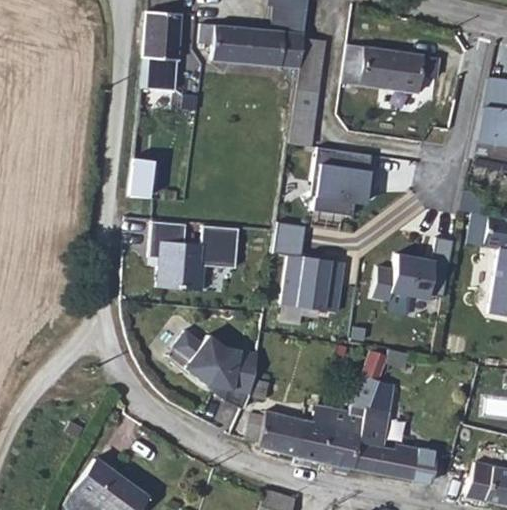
[(212,57),(298,66),(302,37),(307,0),(269,0),(270,1),(276,3),(273,28),(202,21),(200,42),(213,43),(212,57)]
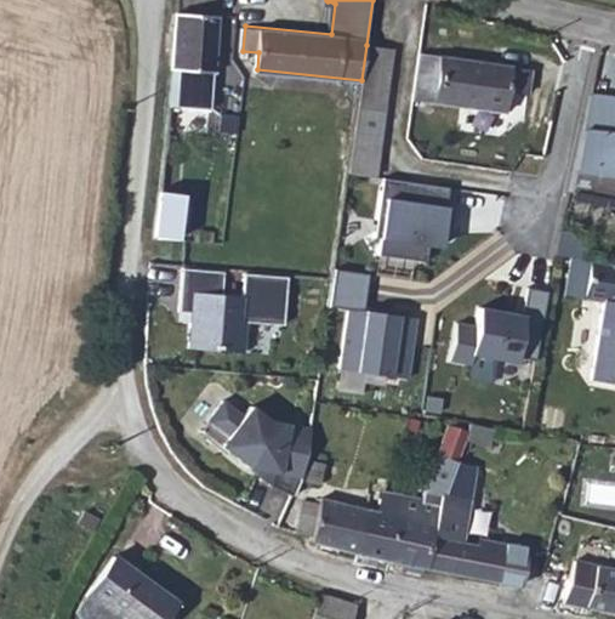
[(172,107),(214,111),(221,15),(180,11),(172,107)]
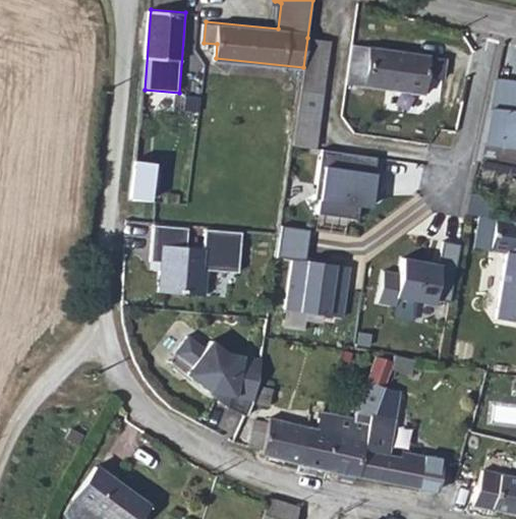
[(300,87),(292,146),(313,148),(318,149),(331,42),(307,38),(303,67),(300,87)]
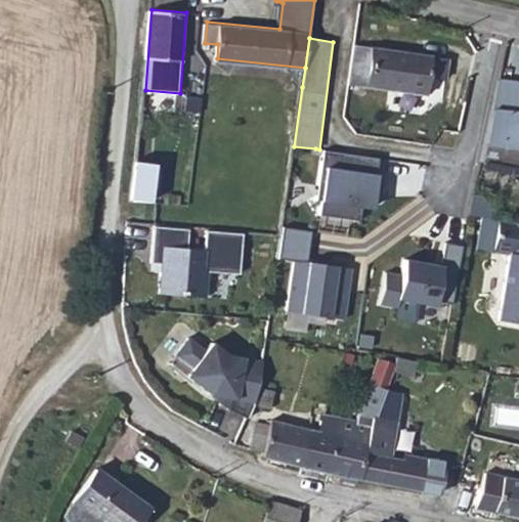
[(349,83),(427,93),(429,77),(447,80),(450,57),(354,45),(349,83)]
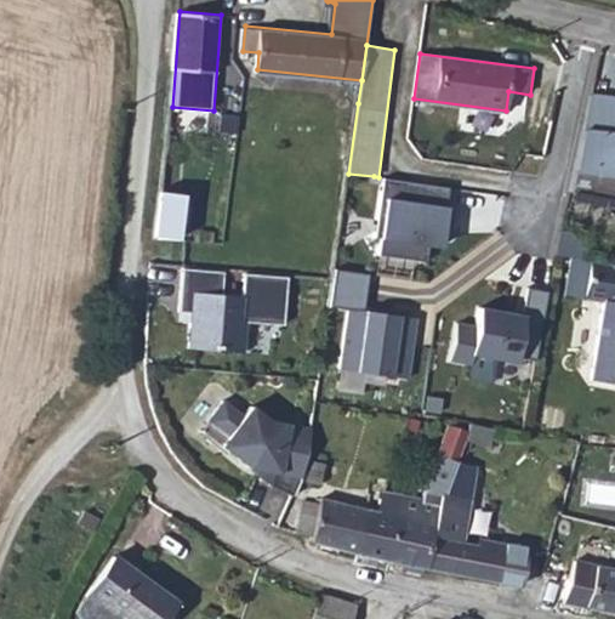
[(614,97),(594,96),(573,193),(609,202),(614,202),(614,97)]
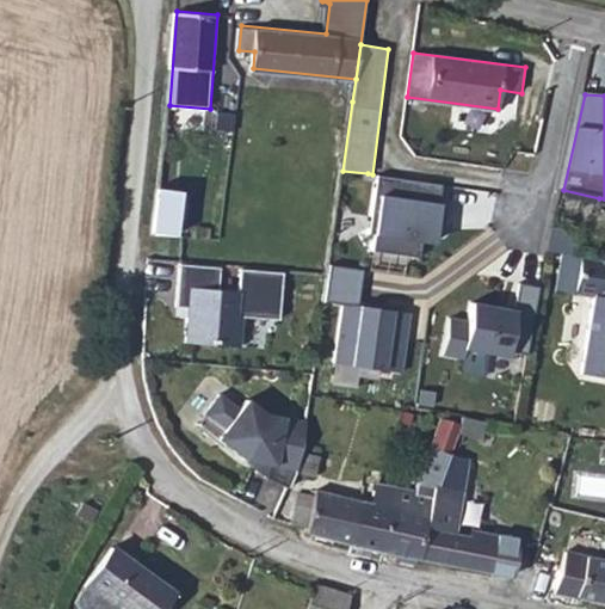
[(445,190),(382,180),(376,254),(425,262),(425,246),(443,248),(445,190)]
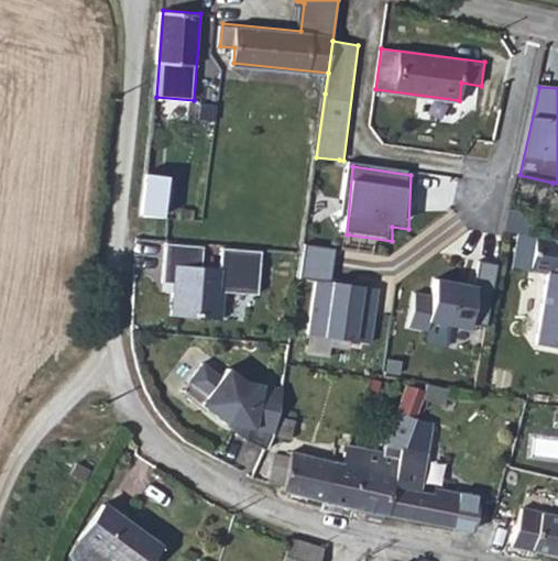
[(557,183),(553,183),(520,175),(517,186),(551,194),(557,194),(557,183)]
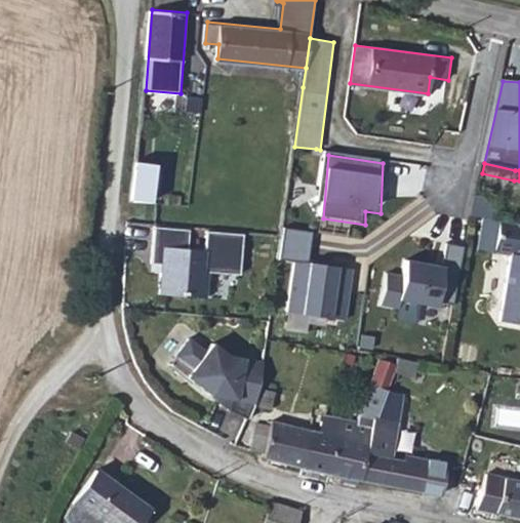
[(134,220),(157,223),(163,168),(140,166),(134,220)]
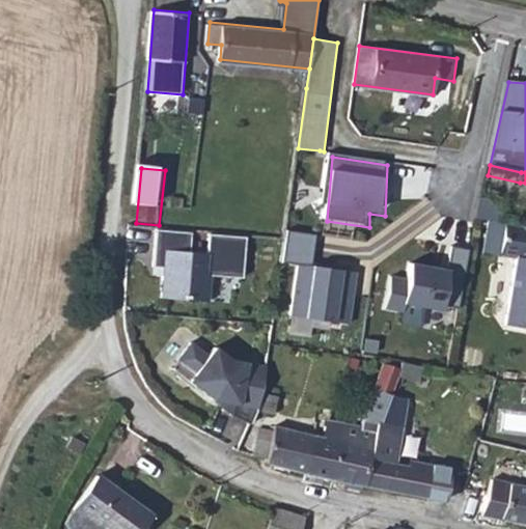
[(525,227),(514,226),(508,257),(524,260),(514,328),(525,329),(525,227)]
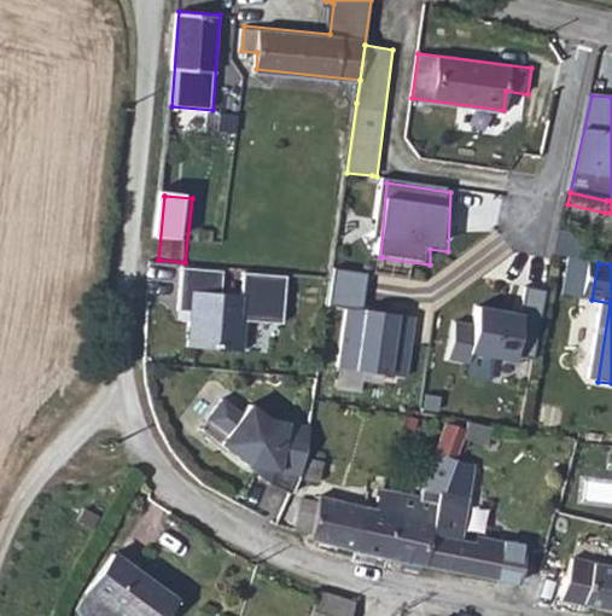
[(285,321),(289,275),(254,272),(245,271),(243,295),(223,292),(226,268),(220,268),(185,265),(180,308),(192,309),(190,343),(244,348),(248,318),(285,321)]
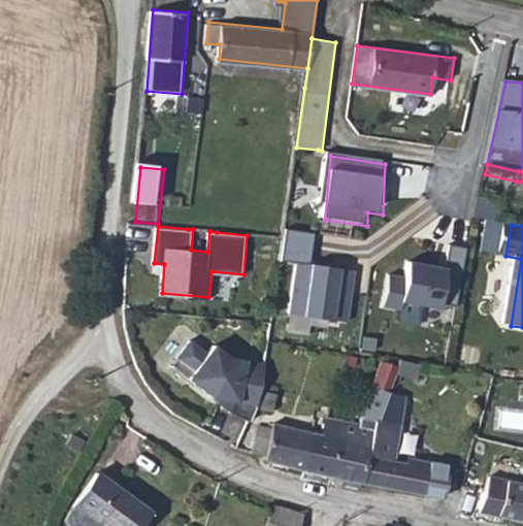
[(315,234),(286,230),(281,262),(297,265),(290,316),(348,324),(355,272),(311,265),(315,234)]
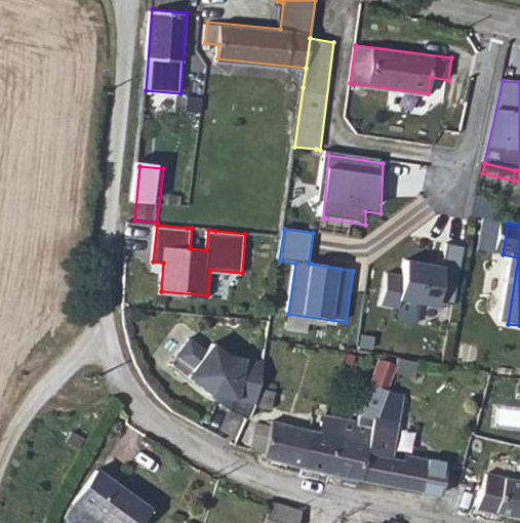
[(466,248),(449,244),(444,269),(407,260),(404,277),(389,274),(382,305),(400,309),(401,300),(437,308),(438,303),(454,307),(466,248)]
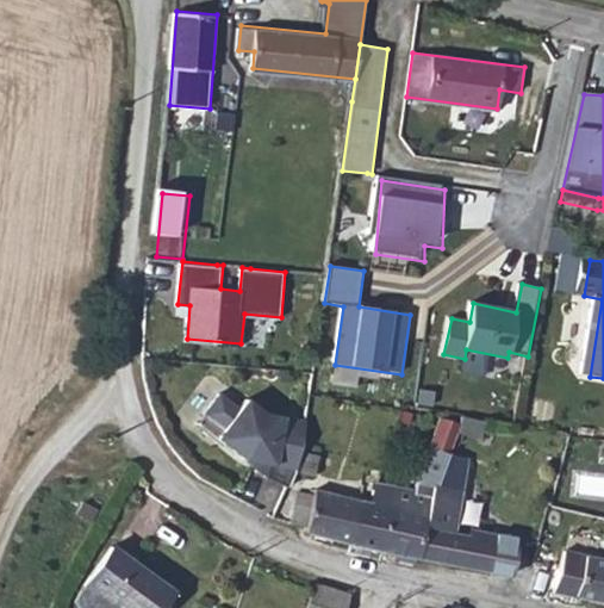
[(249,316),(248,345),(265,346),(266,317),(249,316)]
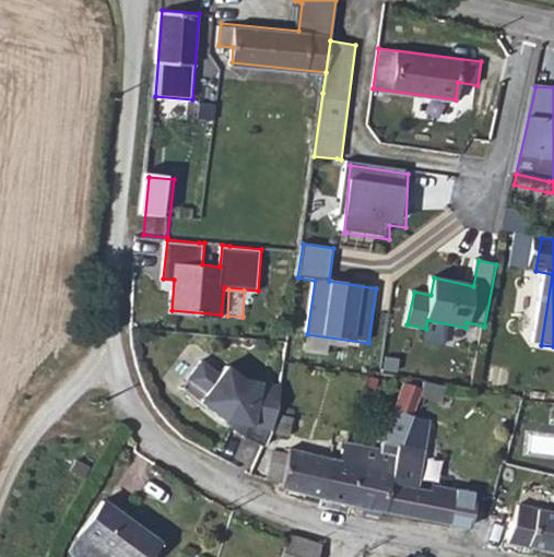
[(281,390),(244,382),(227,367),(220,376),(202,362),(187,380),(205,394),(198,403),(223,424),(245,428),(243,439),(267,448),(271,435),(277,412),(281,390)]
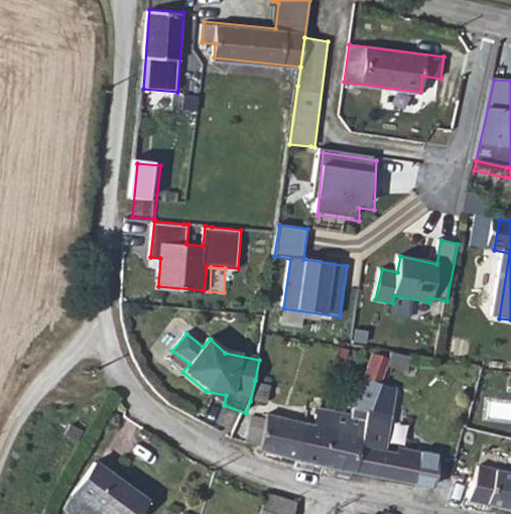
[(352,413),(337,410),(328,467),(359,473),(363,445),(367,411),(371,411),(380,382),(388,358),(373,353),(352,413)]
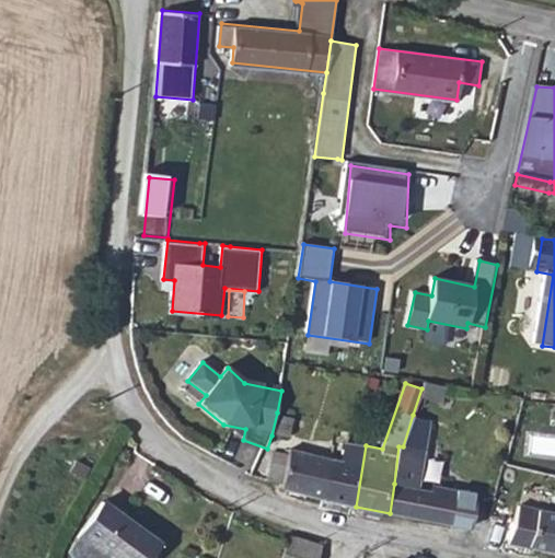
[(272,436),(290,440),(296,416),(277,413),(272,436)]
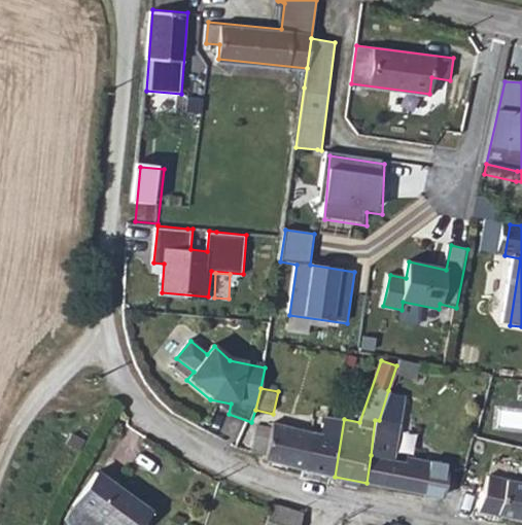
[(451,463),(449,462),(408,453),(406,462),(393,460),(406,394),(388,390),(379,420),(375,420),(371,455),(367,483),(407,491),(444,497),(451,463)]
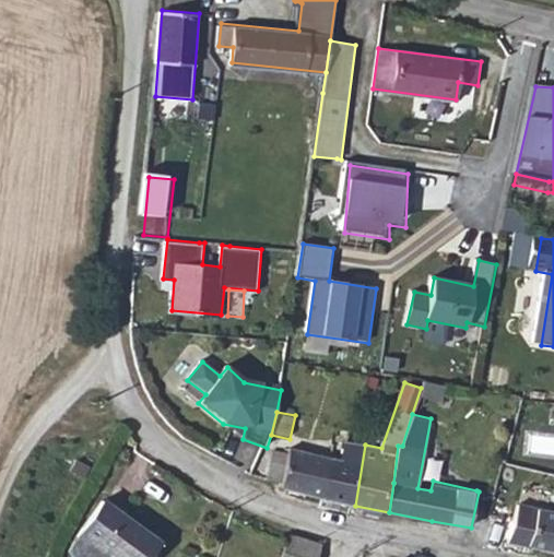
[(322,498),(355,506),(365,445),(345,441),(342,458),(331,455),(322,498)]
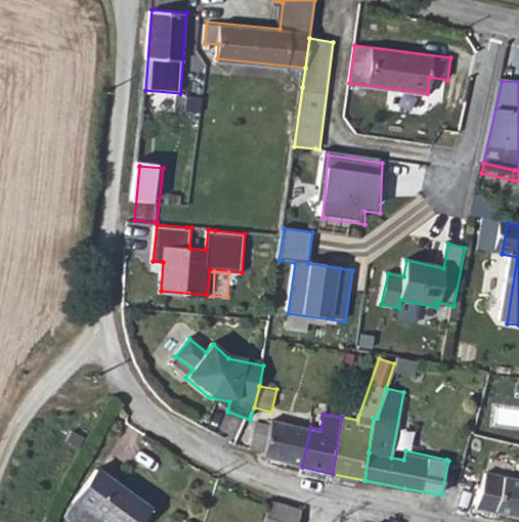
[(263,458),(302,467),(310,427),(271,419),(270,424),(256,421),(253,434),(250,448),(264,451),(263,458)]
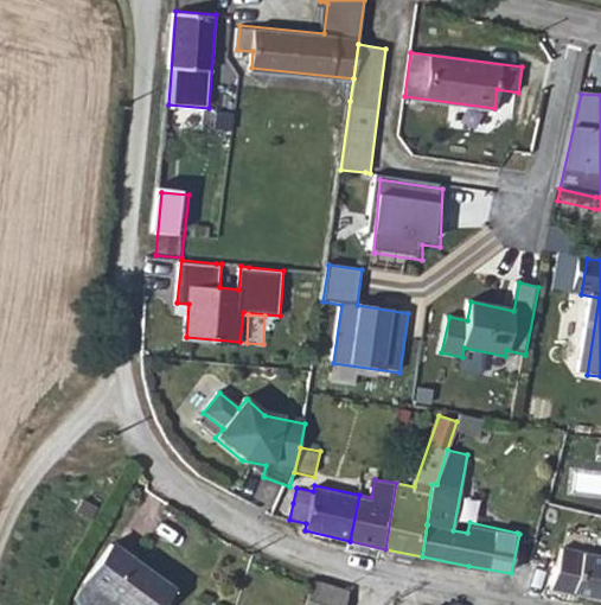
[(87,583),(115,604),(161,604),(173,588),(114,545),(87,583)]
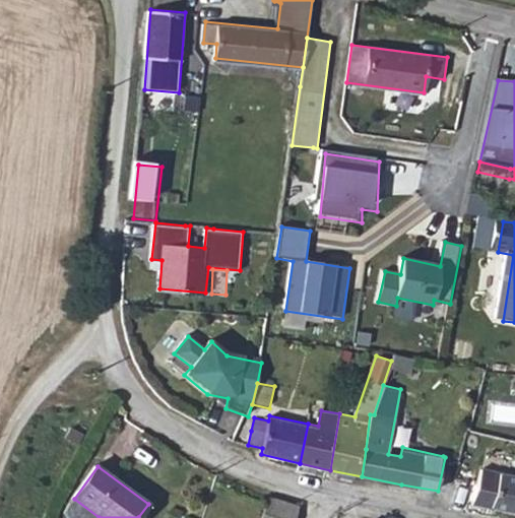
[(514,475),(483,468),(475,504),(487,507),(514,513),(514,475)]
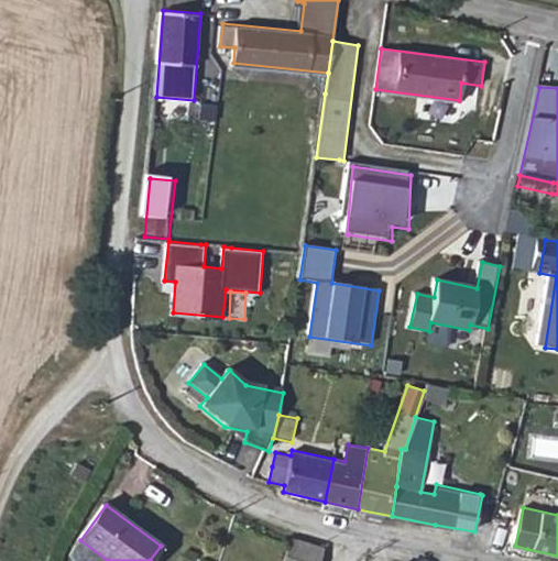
[(323,560),(326,549),(291,539),(285,560),(323,560)]
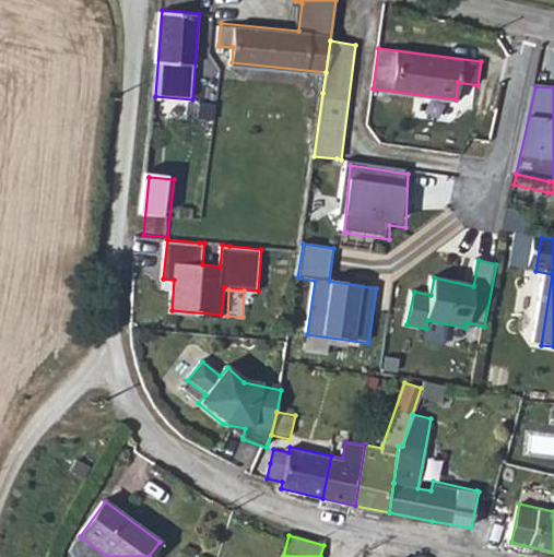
[(105,556),(80,536),(65,556),(105,556)]
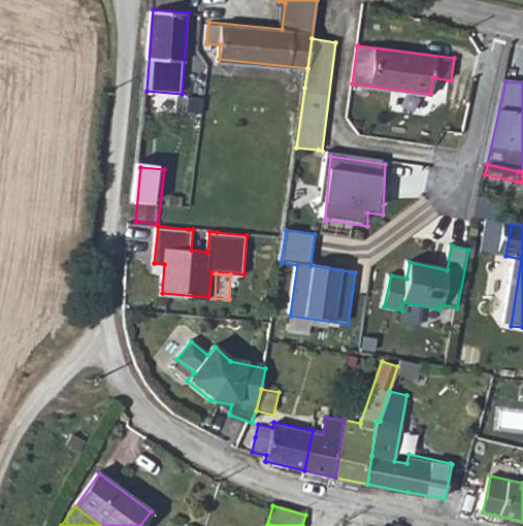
All buildings are outlined.
